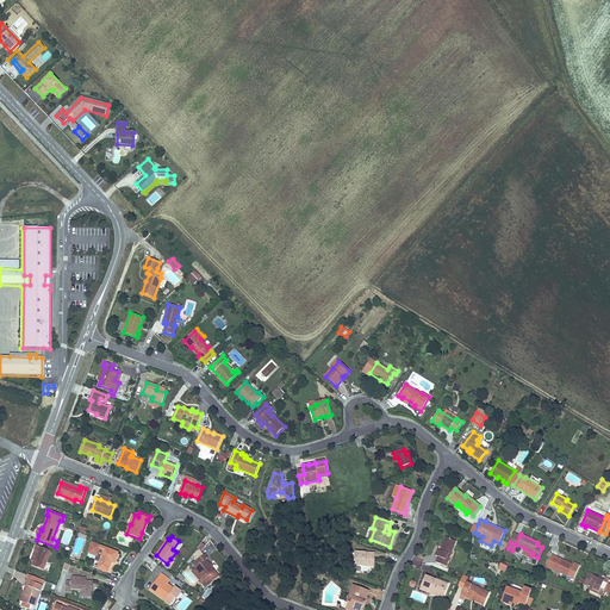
[(446,537),(442,547),(441,551),(439,549),(435,555),(439,556),(436,562),(447,566),(448,560),(446,559),(448,554),(450,554),(456,541),(446,537)]
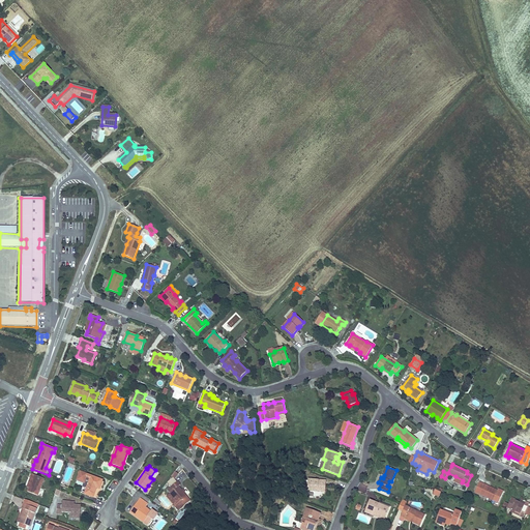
[(81,472),(80,472),(80,474),(78,480),(85,483),(83,487),(87,488),(85,494),(93,497),(96,488),(99,489),(102,480),(81,472)]
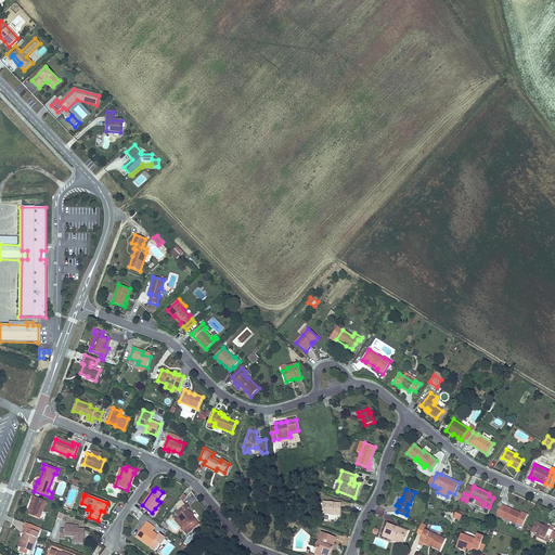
[(34,497),(31,502),(34,502),(30,511),(29,515),(40,519),(47,501),(34,497)]
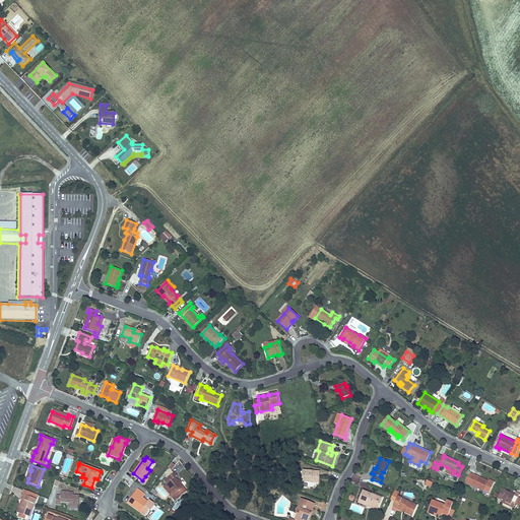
[(164,480),(167,483),(179,498),(187,491),(181,482),(179,480),(176,476),(178,475),(175,472),(174,473),(172,470),(170,468),(170,469),(165,473),(168,477),(164,480)]
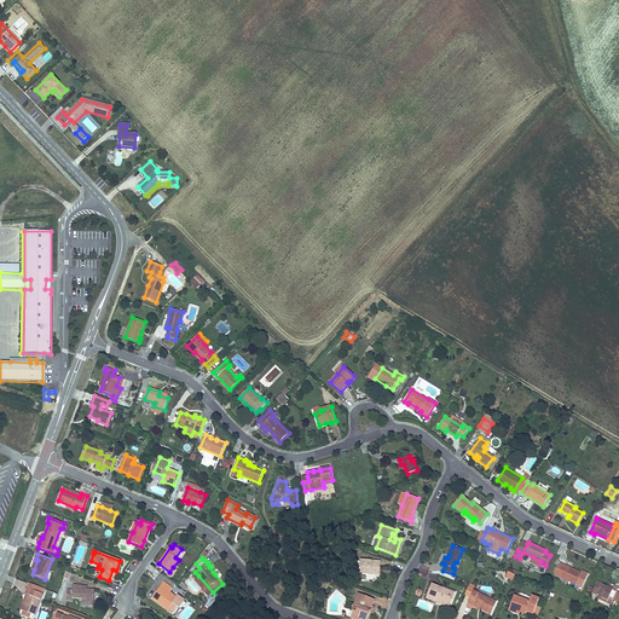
[(376,568),(380,568),(380,562),(362,561),(360,567),(360,573),(376,574),(376,568)]
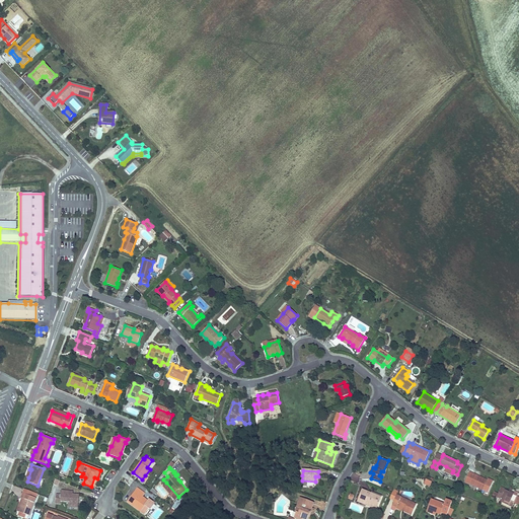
[(489,493),(494,482),(488,478),(488,480),(469,472),(465,482),(489,493)]
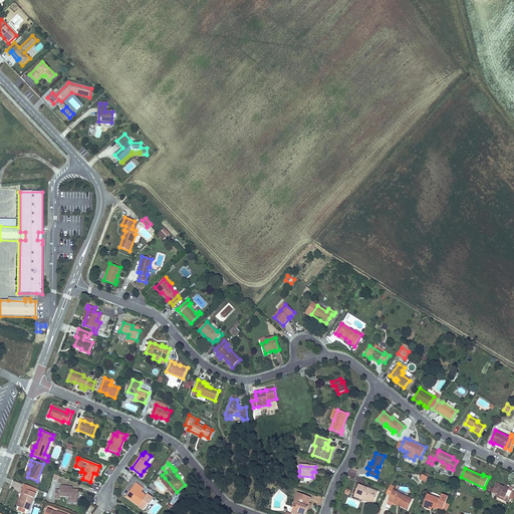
[(173,495),(177,492),(165,478),(161,481),(173,495)]
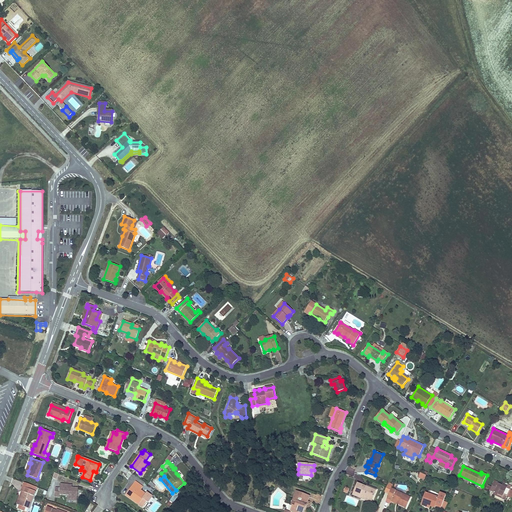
[(135,481),(128,492),(134,496),(132,499),(139,504),(143,499),(146,501),(148,503),(153,497),(147,493),(146,494),(141,490),(143,487),(135,481)]
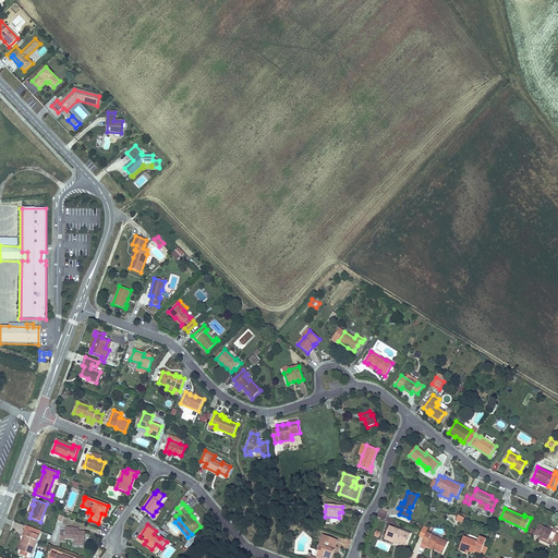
[(554,529),(553,531),(552,532),(547,530),(543,528),(544,526),(538,524),(536,531),(535,532),(534,534),(538,536),(537,538),(547,543),(549,538),(553,541),(557,531),(554,529)]
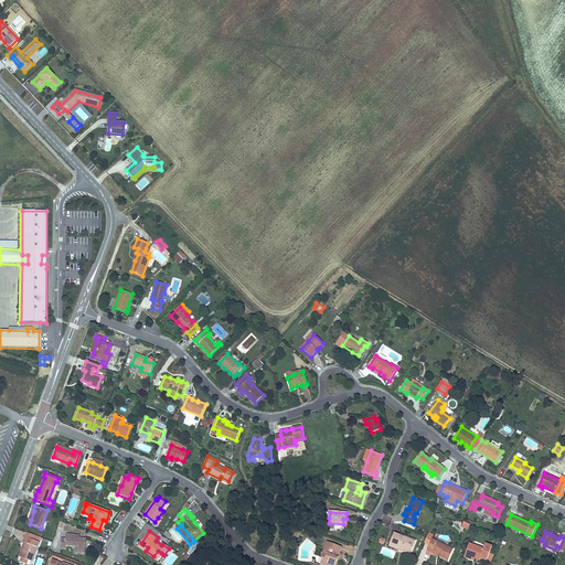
[(40,543),(38,542),(40,537),(27,532),(23,542),(25,543),(20,557),(21,557),(29,561),(32,562),(40,543)]
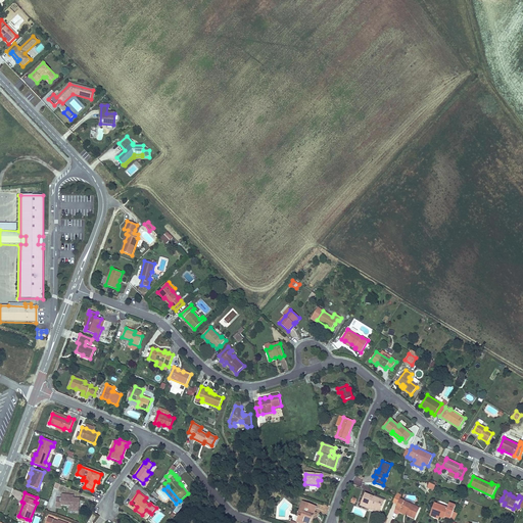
[(360,506),(369,509),(371,506),(381,510),(384,501),(372,495),(372,496),(365,493),(360,506)]
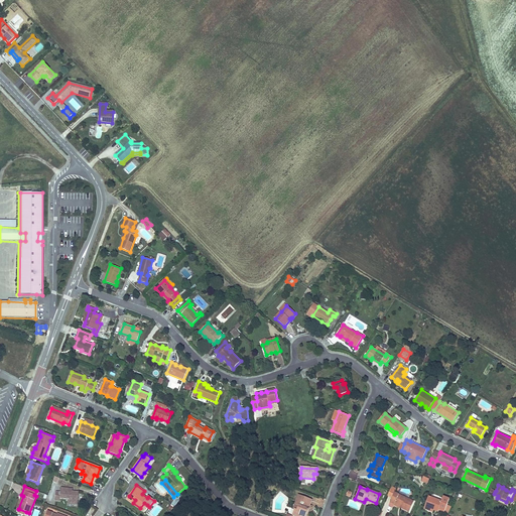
[(387,496),(392,498),(395,492),(396,489),(391,487),(387,496)]
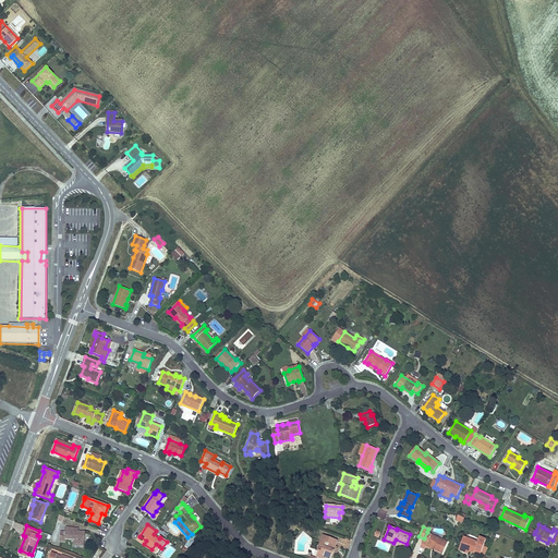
[(74,542),(84,543),(85,532),(79,532),(77,532),(77,533),(75,533),(75,529),(65,528),(65,532),(61,532),(60,541),(64,542),(65,538),(74,540),(74,542)]
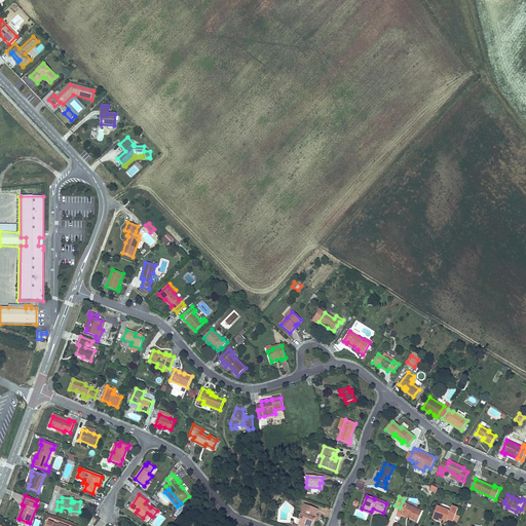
[(403,501),(400,508),(396,516),(401,518),(402,515),(403,513),(409,516),(409,515),(411,516),(409,519),(417,522),(422,511),(403,501)]
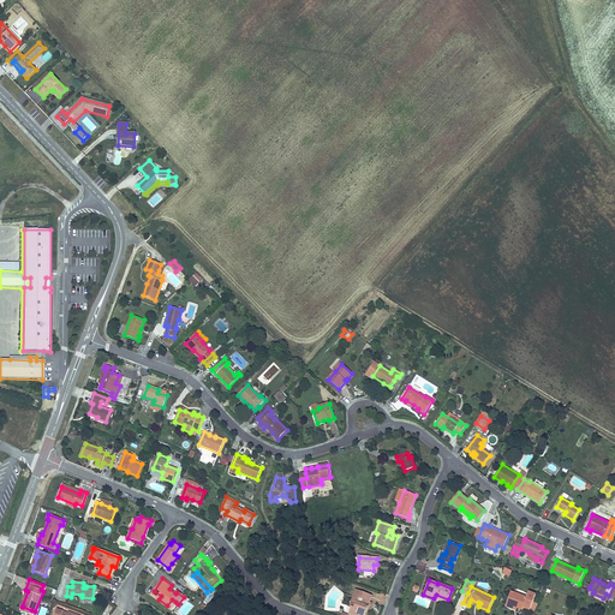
[(369,602),(370,603),(372,596),(356,590),(348,607),(351,608),(348,614),(365,614),(369,607),(368,605),(369,602)]
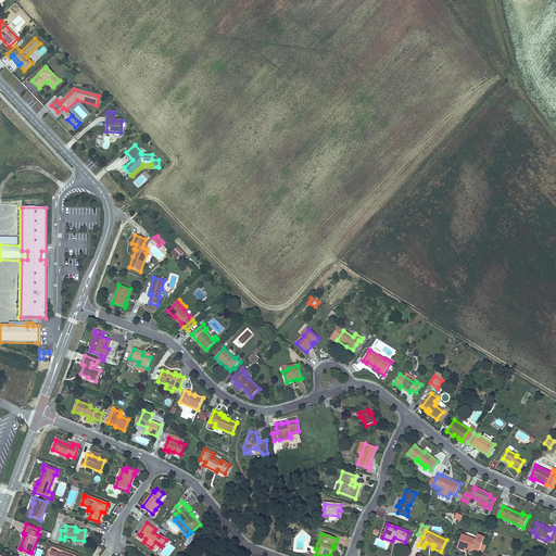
[(462,535),(457,546),(467,550),(471,552),(472,550),(479,552),(484,539),(478,535),(476,541),(462,535)]
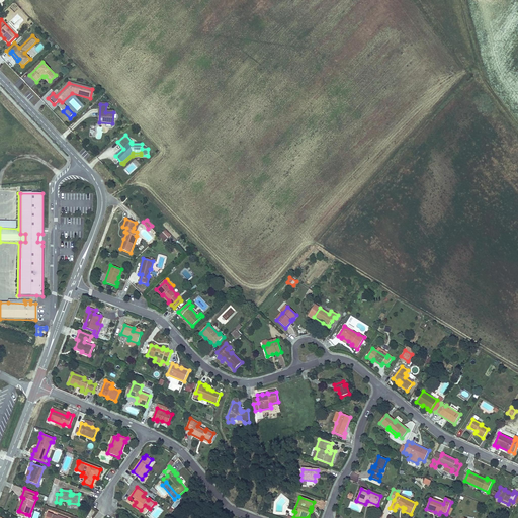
All buildings are outlined.
